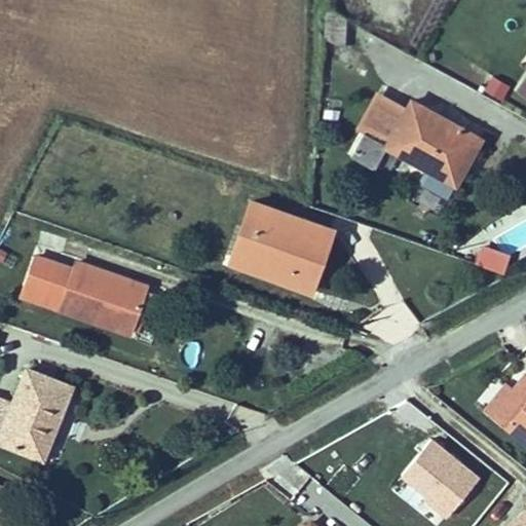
[(485,142),(415,102),(409,112),(379,96),(361,129),(366,133),(352,156),(376,168),(386,150),(428,174),(423,183),(452,199),(485,142)]
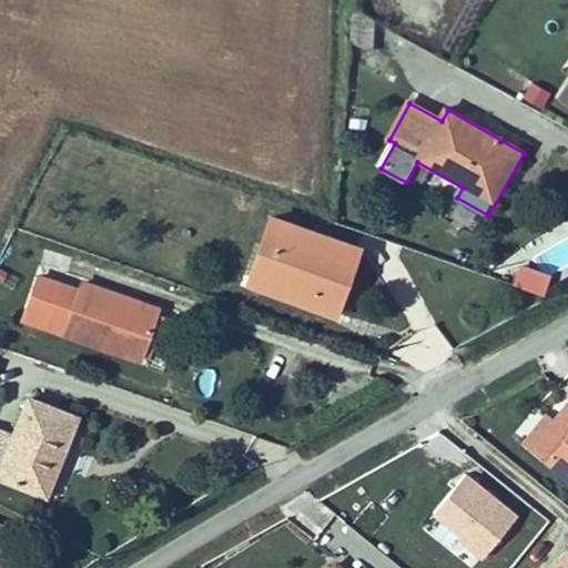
[(246,286),(284,298),(340,317),(363,251),(351,247),(270,220),(246,286)]
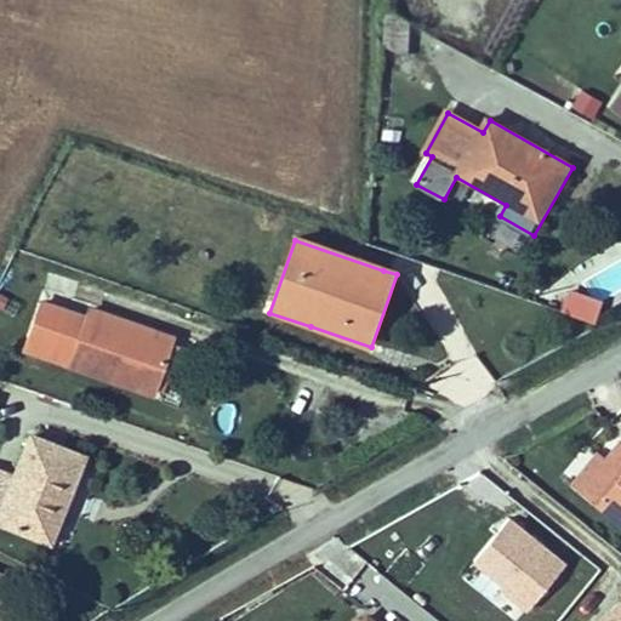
[(569,294),(564,312),(599,322),(604,303),(569,294)]
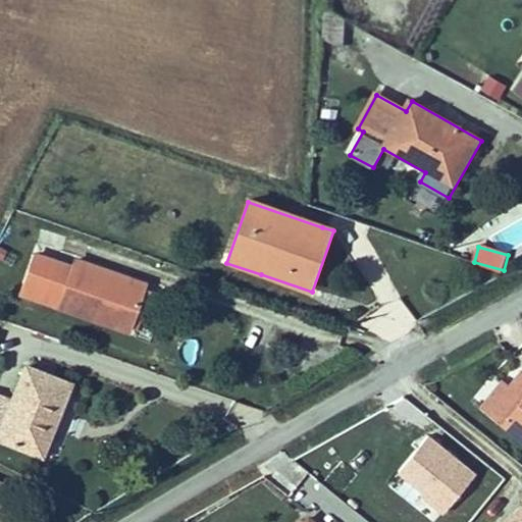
[(139,329),(152,284),(80,261),(77,269),(44,259),(33,295),(136,330),(139,329)]
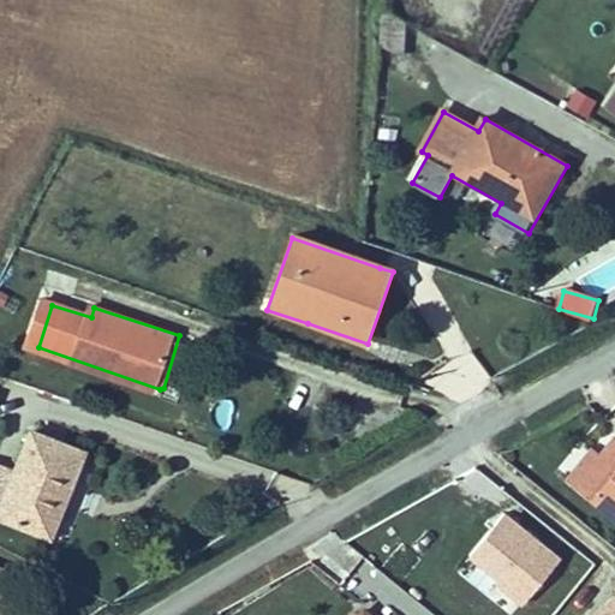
[(0,519),(58,538),(88,454),(37,440),(24,475),(0,466),(0,519)]
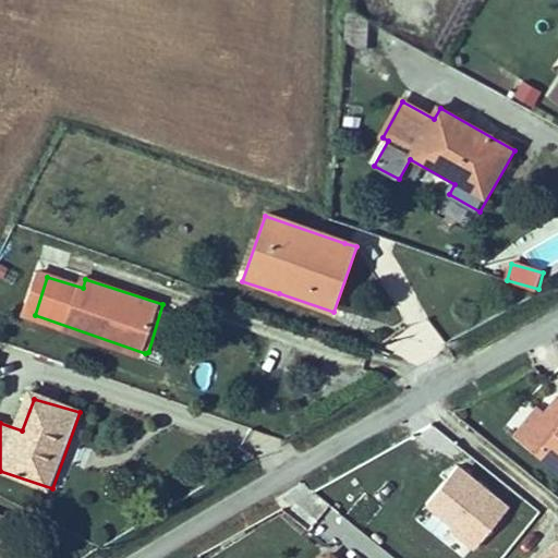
[(557,399),(546,414),(540,409),(514,438),(557,474),(557,399)]
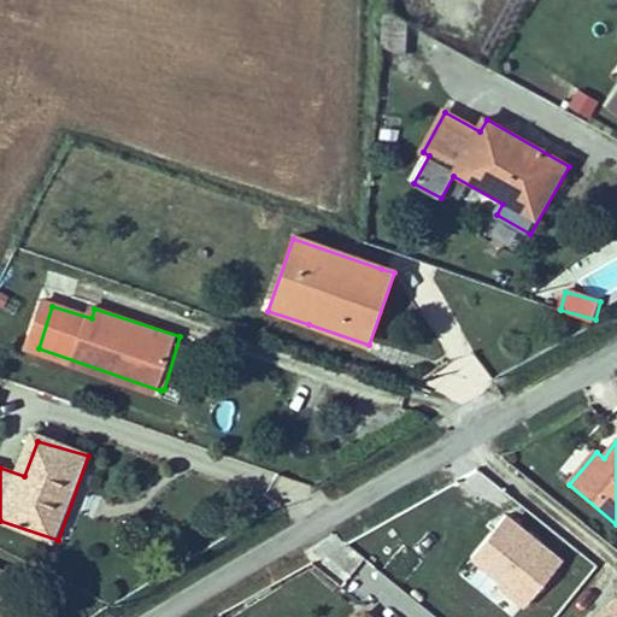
[(512,517),(472,562),(524,609),(564,564),(512,517)]
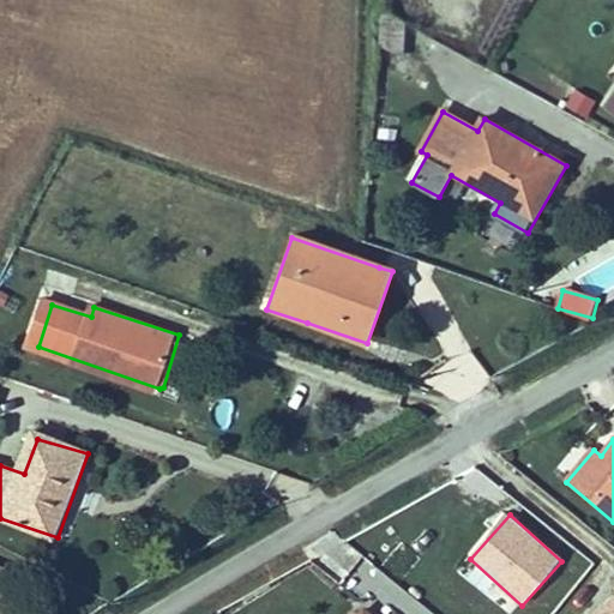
[(613,613),(613,596),(594,613),(613,613)]
